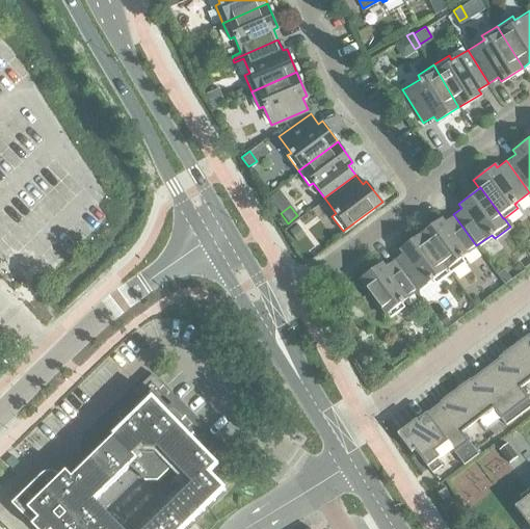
[(441,217),(420,233),(450,272),(465,261),(461,257),(476,245),(453,214),(444,221),(441,217)]
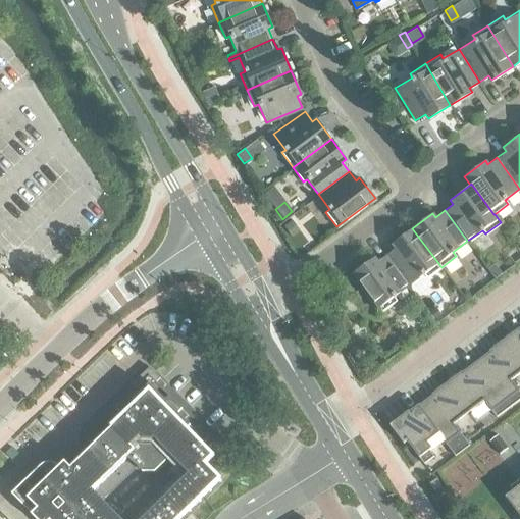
[(292,219),(283,225),(291,235),(299,228),(292,219)]
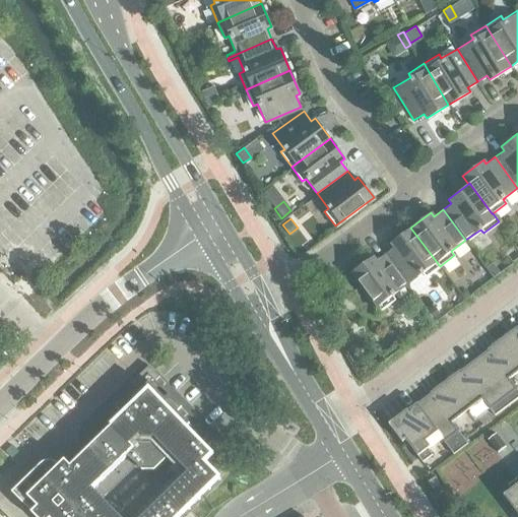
[(392,246),(384,252),(407,283),(423,272),(426,276),(440,266),(410,228),(390,243),(392,246)]
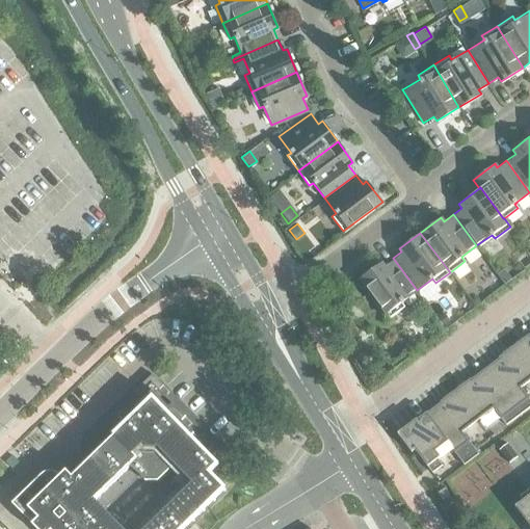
[(417,290),(393,258),(383,265),(380,262),(360,278),(389,317),(404,306),(401,301),(417,290)]
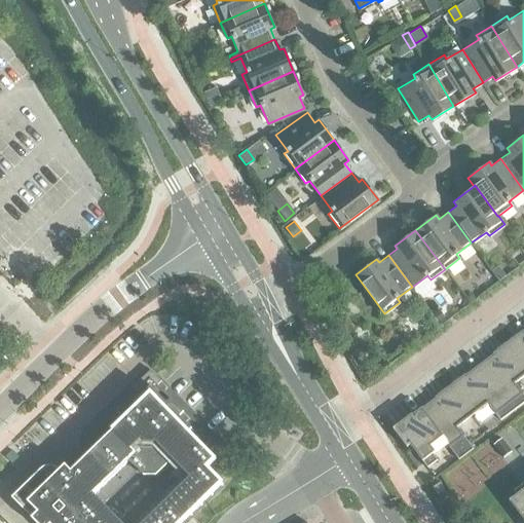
[(497,264),(491,269),(498,278),(504,273),(497,264)]
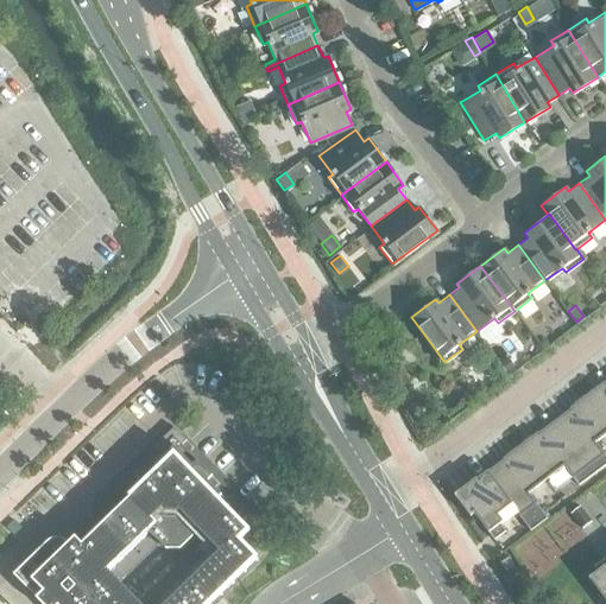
[(42,315),(32,323),(38,330),(49,320),(42,315)]
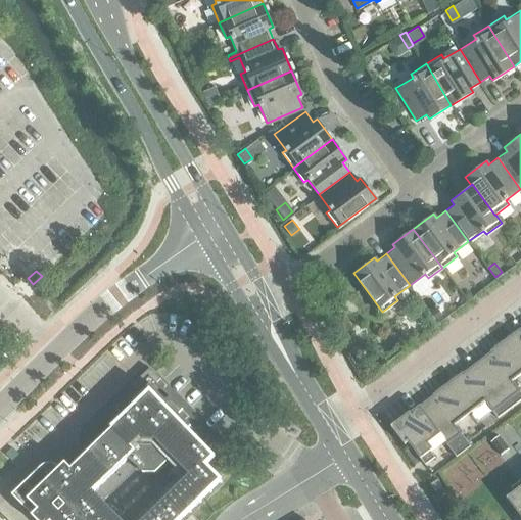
[(435,305),(428,311),(433,318),(440,313),(435,305)]
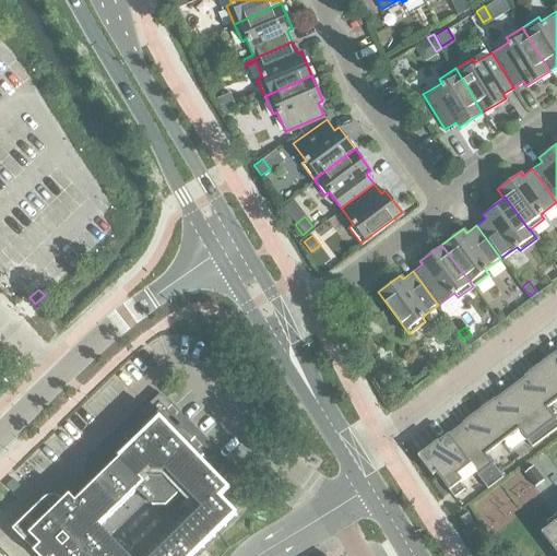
[(556,349),(556,350),(555,350),(538,362),(556,385),(556,349)]
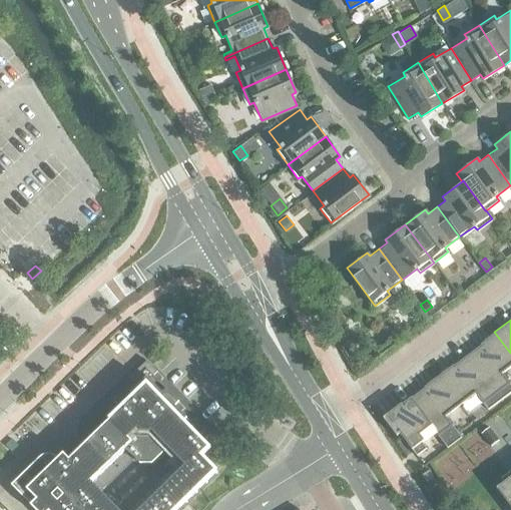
[(510,385),(501,372),(510,364),(510,353),(494,332),(479,343),(480,344),(467,354),(500,398),(510,390),(510,385)]
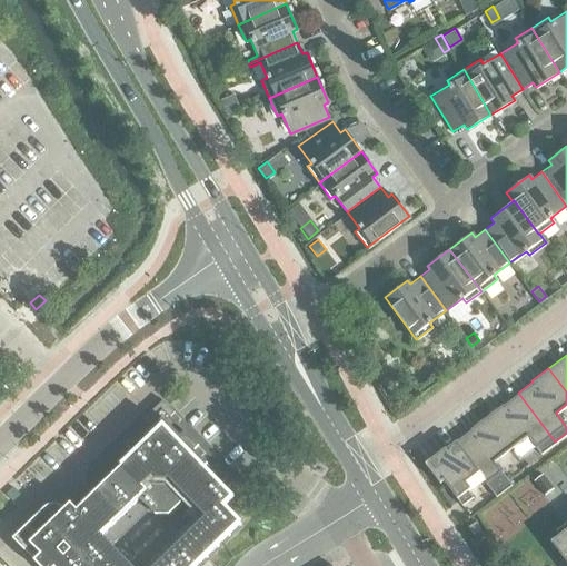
[(555,442),(518,393),(503,404),(503,403),(486,416),(510,447),(526,435),(540,453),(555,442)]
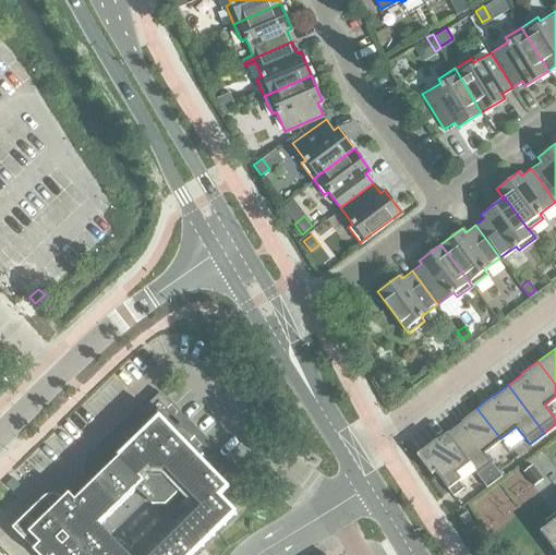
[(146,413),(118,441),(122,446),(109,458),(112,462),(88,485),(75,498),(69,492),(63,497),(60,495),(57,494),(52,493),(49,494),(45,495),(43,497),(12,527),(34,549),(33,549),(38,554),(186,554),(217,526),(233,509),(218,494),(227,485),(205,463),(208,460),(195,447),(200,443),(172,414),(177,410),(159,391),(141,409),(146,413)]
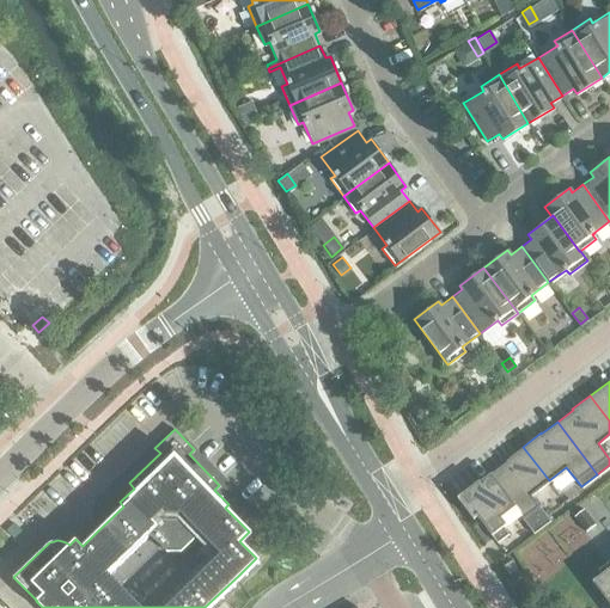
[(506,461),(490,472),(529,523),(543,511),(531,495),(549,480),(523,447),(505,460),(506,461)]
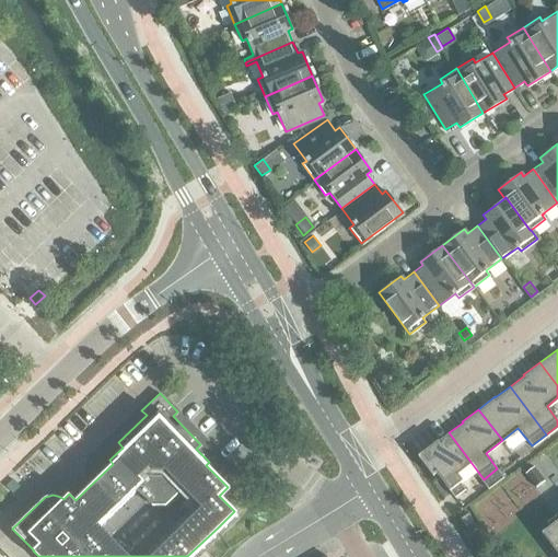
[(438,440),(418,455),(432,475),(436,472),(449,489),(460,482),(475,471),(487,488),(489,486),(484,479),(449,432),(438,440)]
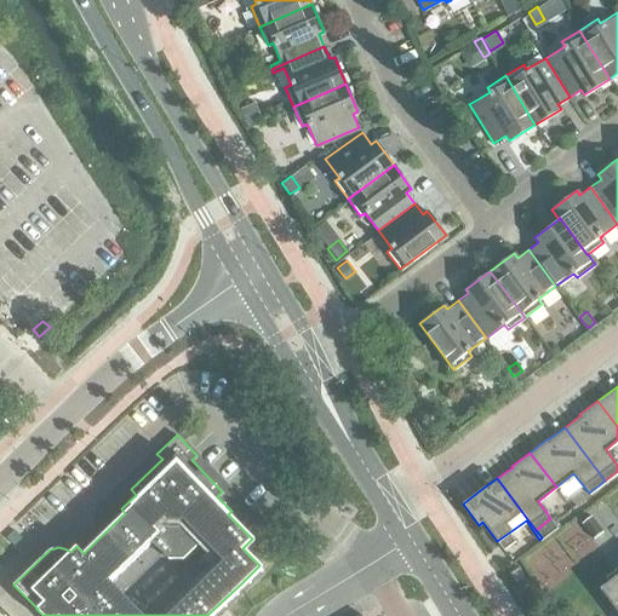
[(581,522),(593,537),(602,529),(590,514),(581,522)]
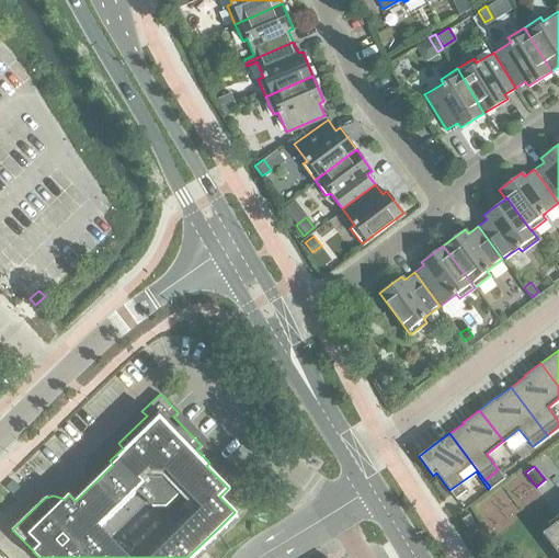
[(498,469),(485,480),(490,487),(504,477),(502,474),(498,469)]
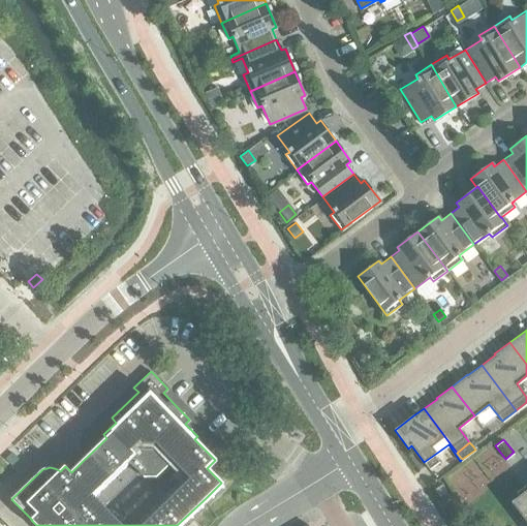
[(18,457),(11,451),(4,457),(11,463),(18,457)]
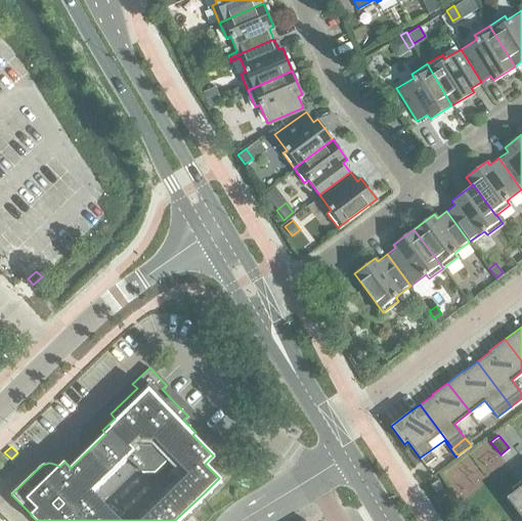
[(430,450),(420,458),(425,464),(435,457),(430,450)]
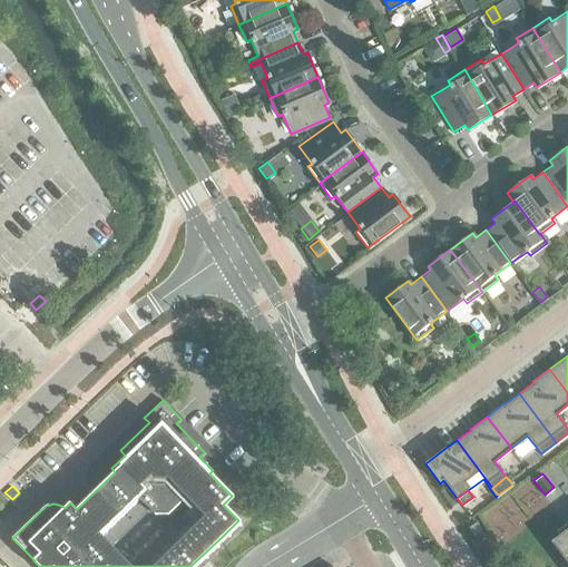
[(481,528),(476,520),(468,526),(473,534),(481,528)]
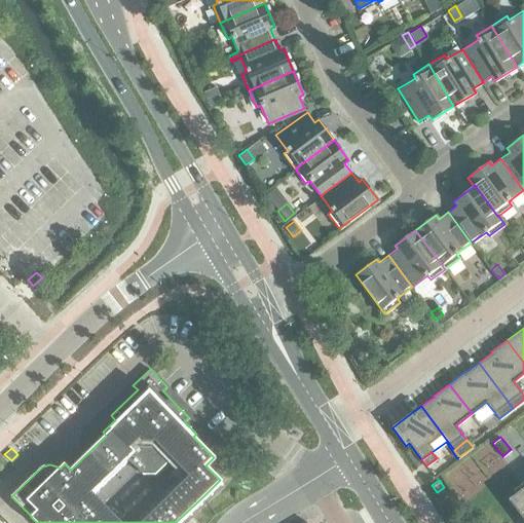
[(523,487),(510,498),(523,517),(523,487)]
